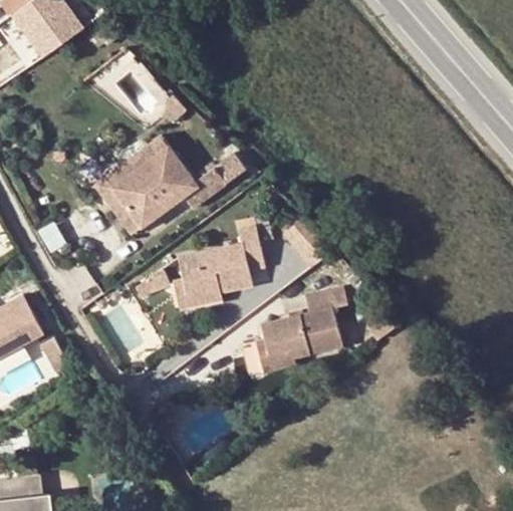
[(42,58),(87,27),(67,0),(1,0),(42,58)]
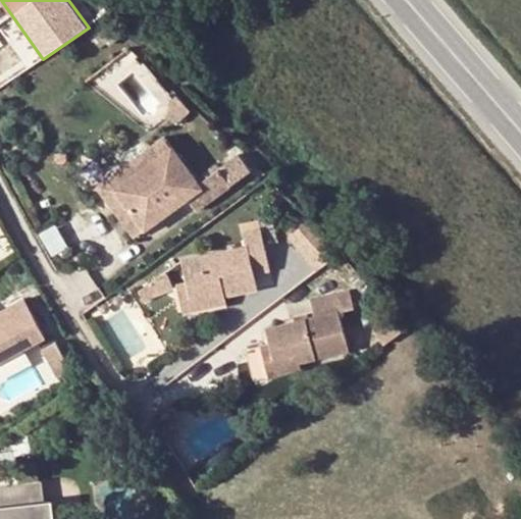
[(175,95),(171,98),(169,116),(178,125),(190,112),(175,95)]
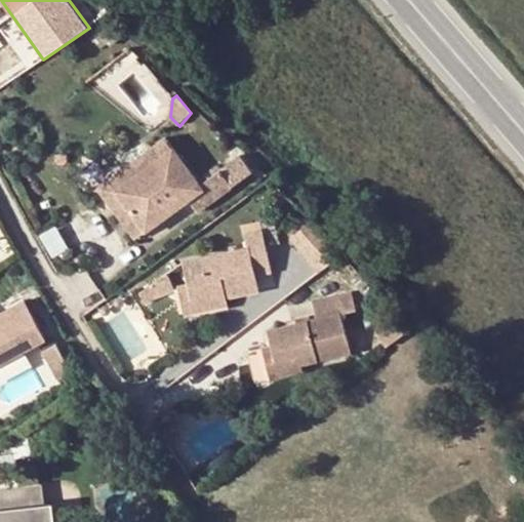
[(170,147),(162,135),(93,188),(134,243),(146,235),(112,191),(170,147)]
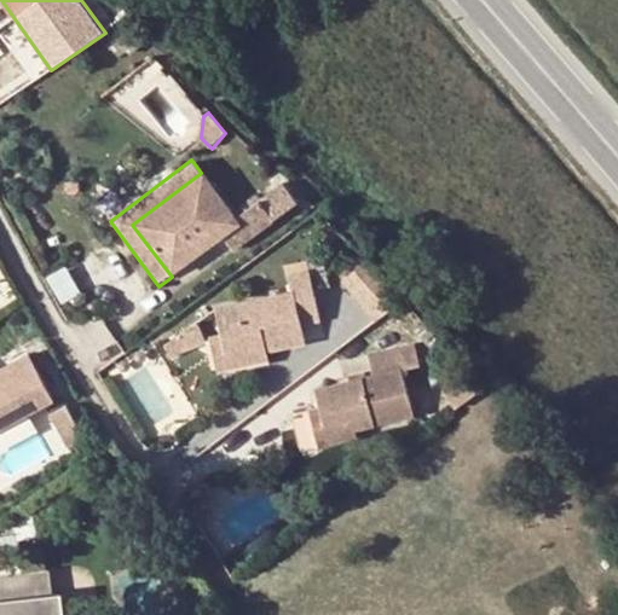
[(201,173),(132,225),(172,277),(223,239),(232,253),(298,204),(281,183),(234,216),(201,173)]
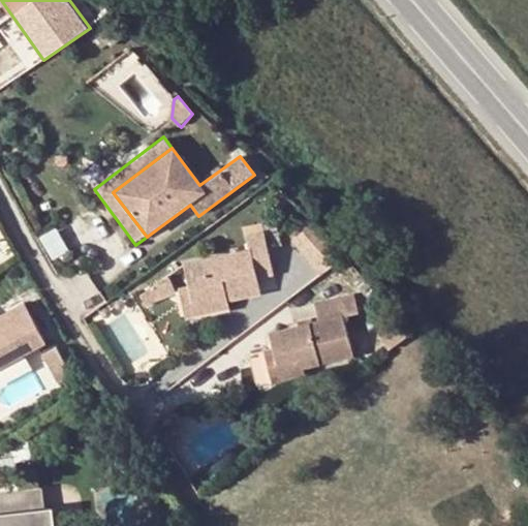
[(248,236),(251,250),(184,265),(190,288),(193,304),(226,299),(227,303),(261,296),(258,280),(274,277),(264,234),(248,236)]
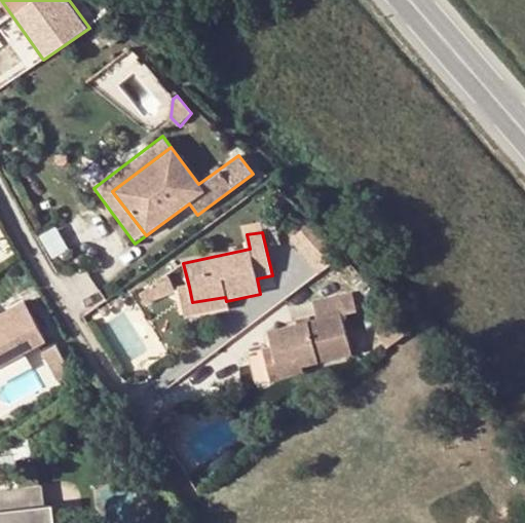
[(155,300),(175,290),(166,274),(149,288),(155,300)]
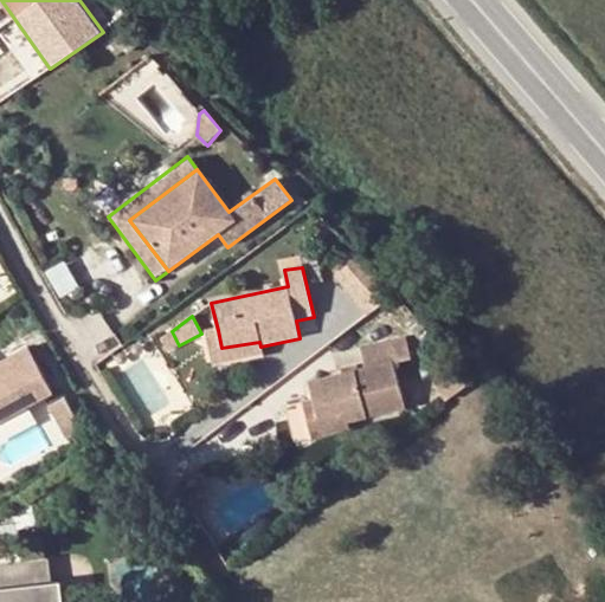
[(259,342),(221,348),(218,330),(204,332),(211,366),(263,355),(261,347),(259,342)]
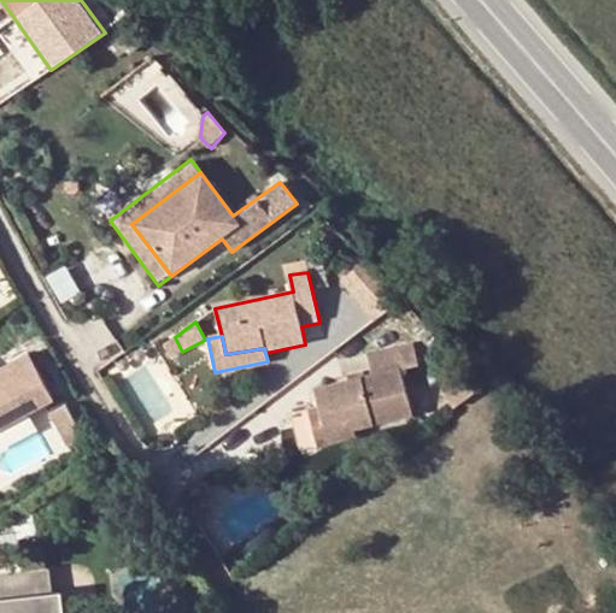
[(371,378),(316,392),(320,410),(320,411),(322,426),(350,422),(353,434),(412,420),(403,375),(420,371),(416,347),(368,355),(371,378)]
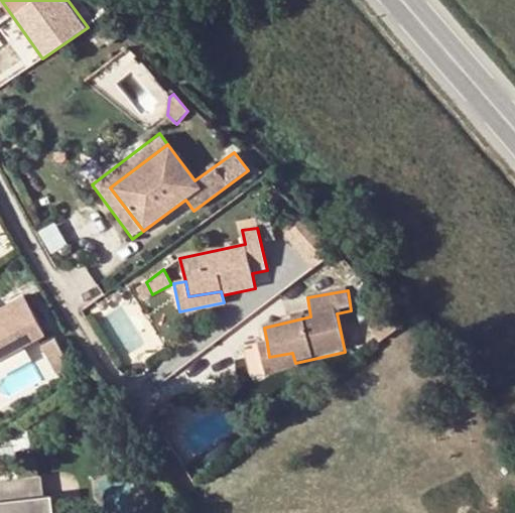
[(0,365),(44,343),(24,300),(0,312),(0,365)]
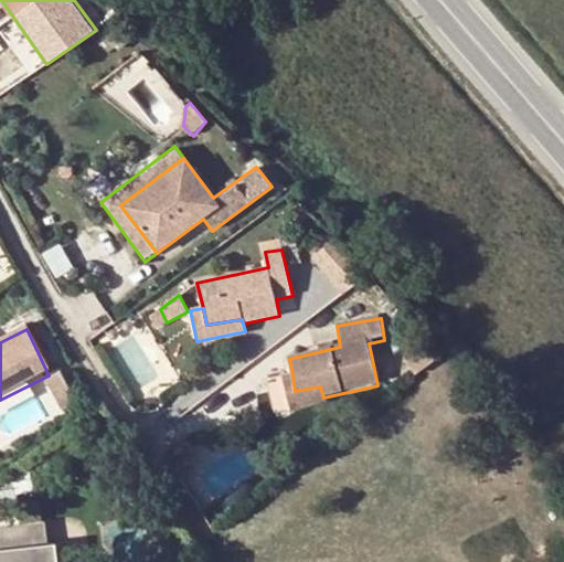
[(320,386),(295,391),(293,377),(293,375),(270,380),(275,410),(289,412),(325,404),(323,398),(320,386)]
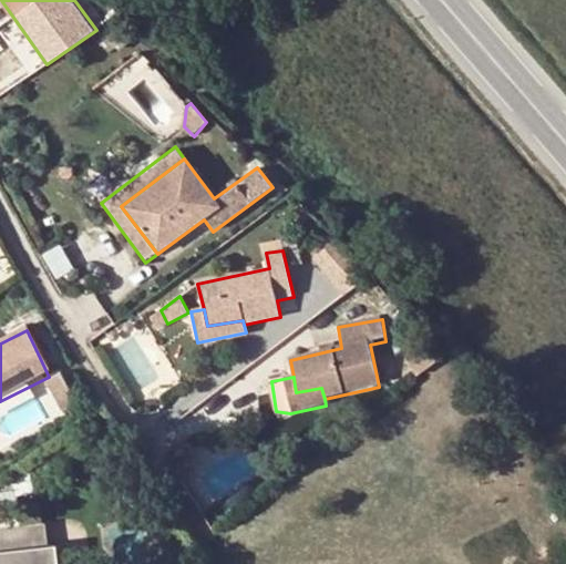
[(47,389),(65,419),(80,411),(61,381),(47,389)]
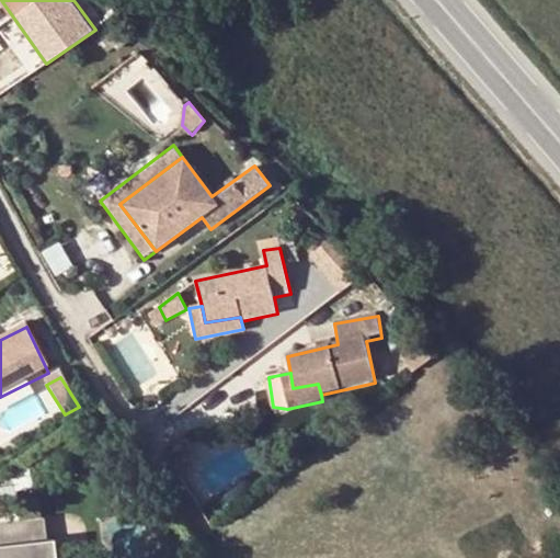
[(0,541),(49,537),(47,516),(0,521),(0,541)]
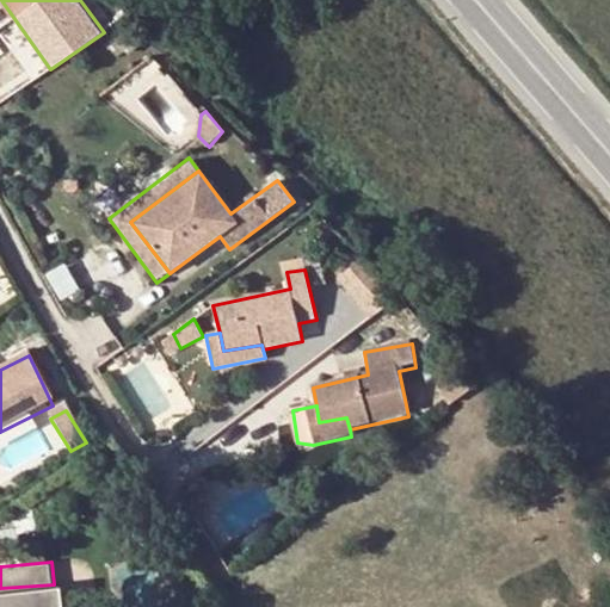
[(61,606),(60,593),(0,599),(0,606),(61,606)]
